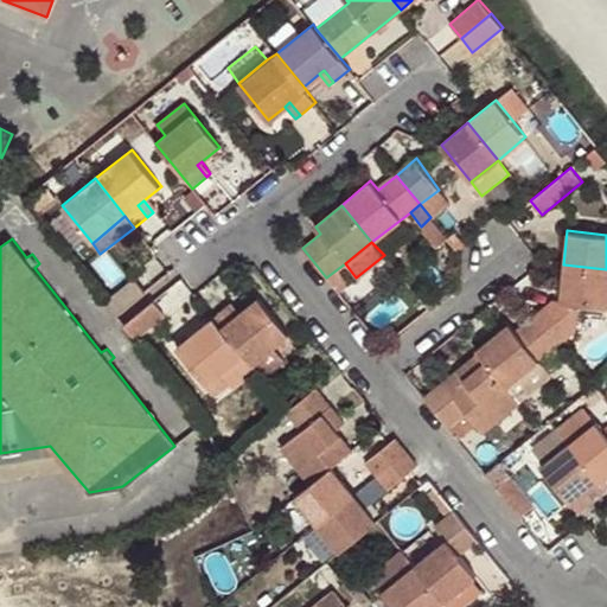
[(554,298),(531,315),(556,345),(576,328),(579,305),(606,307),(606,269),(563,264),(560,298),(554,298)]
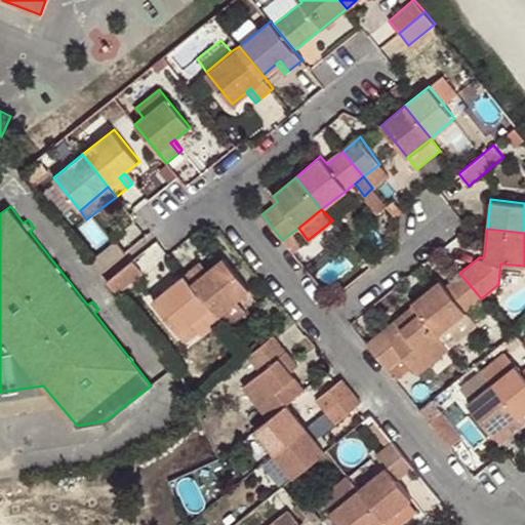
[(116,240),(92,259),(98,268),(122,247),(116,240)]
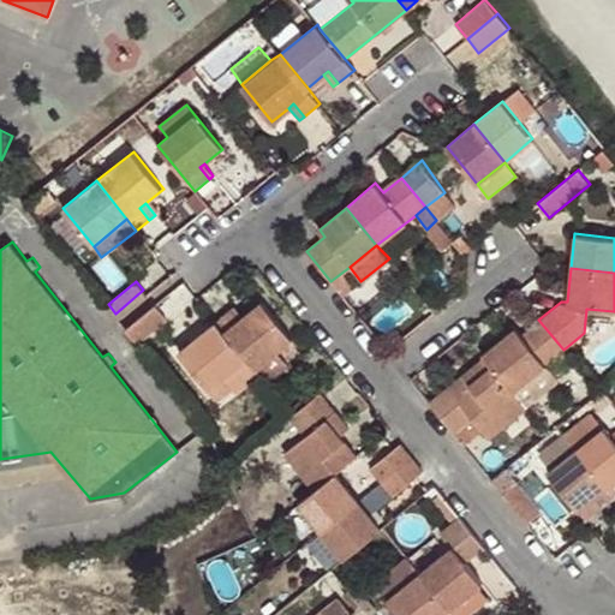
[(119,318),(148,296),(143,290),(115,314),(119,318)]
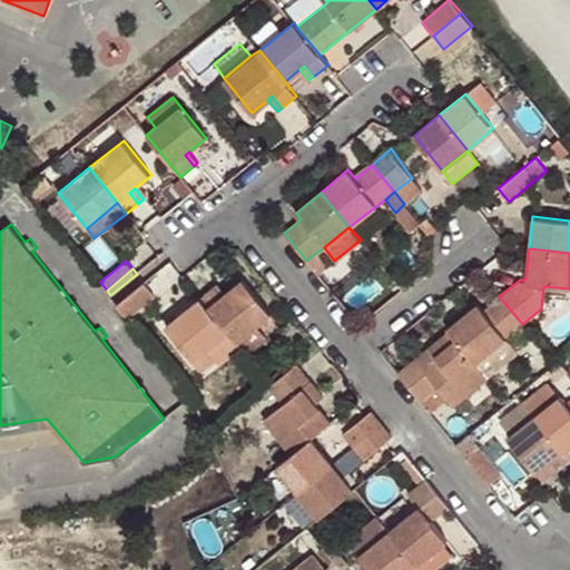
[(212,286),(198,297),(227,334),(236,343),(256,326),(272,314),(242,278),(225,293),(220,296),(212,286)]
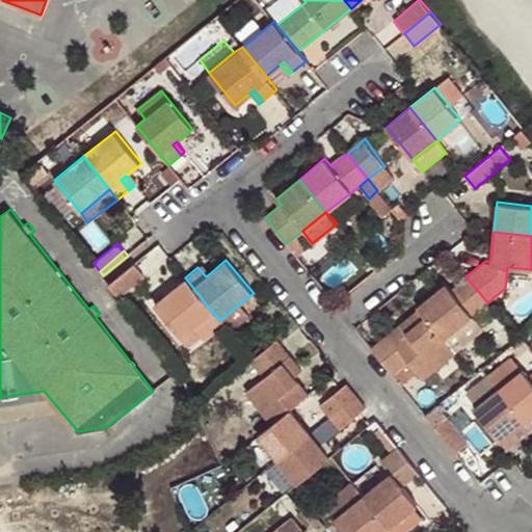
[(134,263),(109,284),(113,288),(137,268),(134,263)]
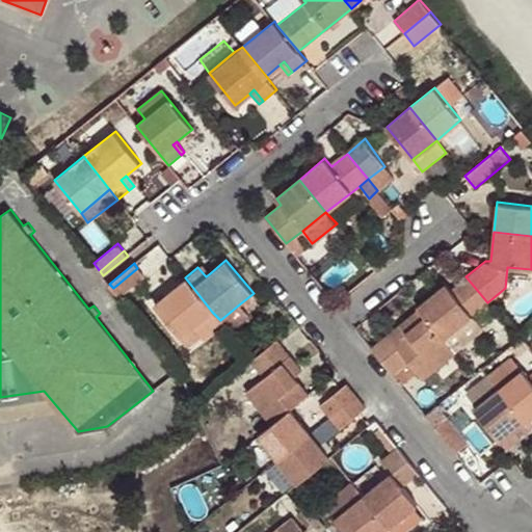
[(206,276),(210,273),(203,264),(197,267),(206,276)]
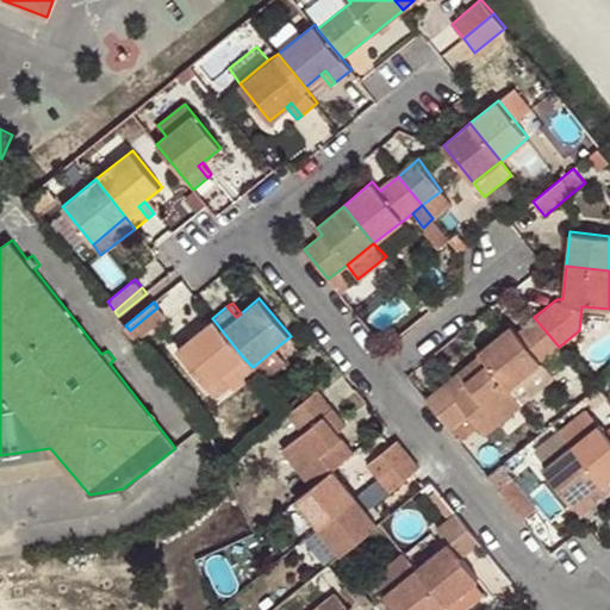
[(157,307),(130,330),(137,338),(166,317),(157,307)]
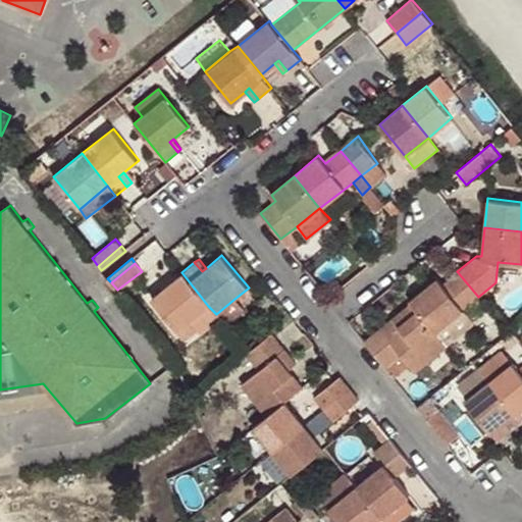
[(436,277),(408,301),(411,303),(434,332),(463,309),(478,297),(457,271),(442,284),(436,277)]
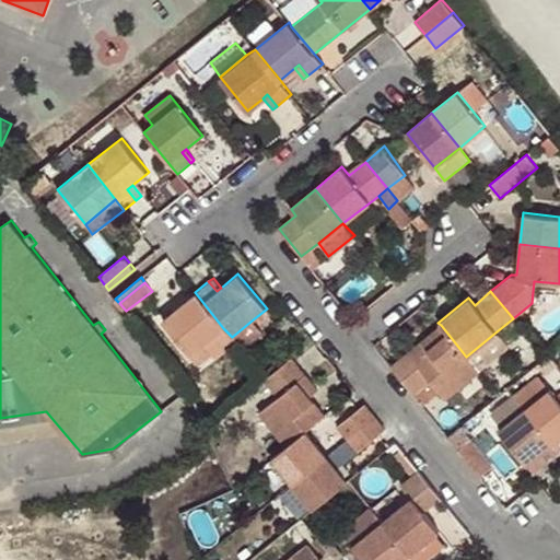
[(223,328),(195,292),(161,319),(190,354),(223,328)]
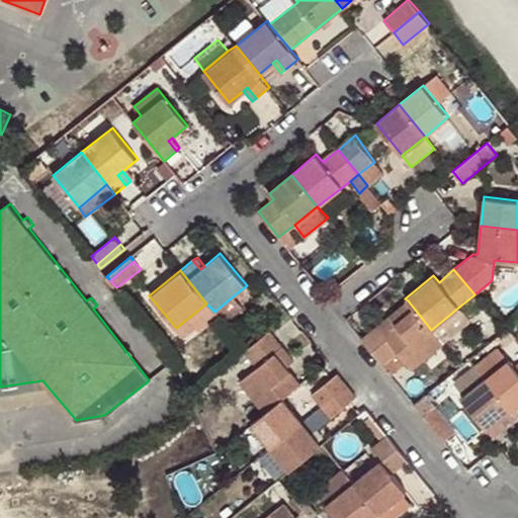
[(214,312),(219,316),(223,321),(241,306),(233,296),(214,312)]
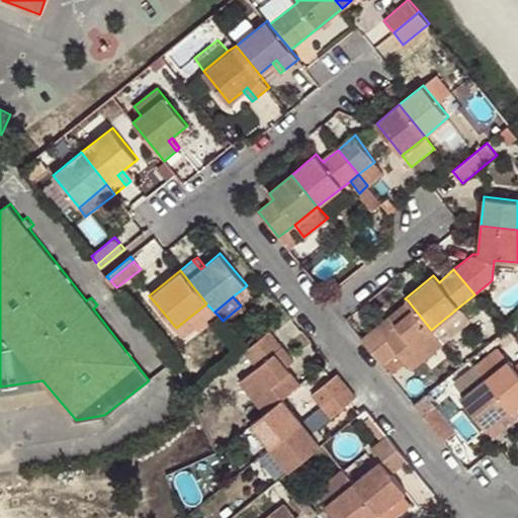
[(410,366),(441,341),(431,330),(408,300),(394,313),(400,320),(383,333),(377,326),(361,339),(381,364),(398,351),(407,362),(410,366)]
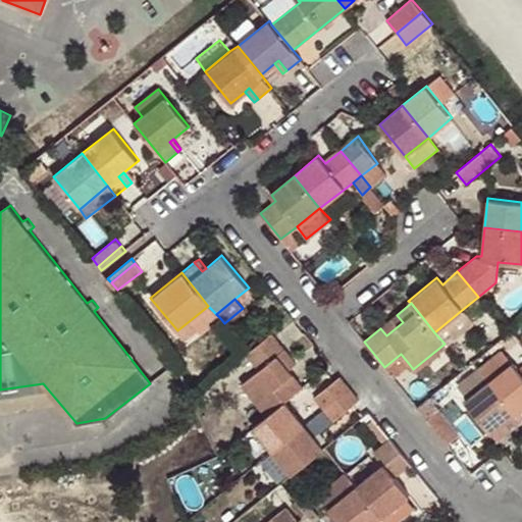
[(200,335),(220,318),(216,314),(208,306),(177,330),(186,341),(198,331),(200,335)]
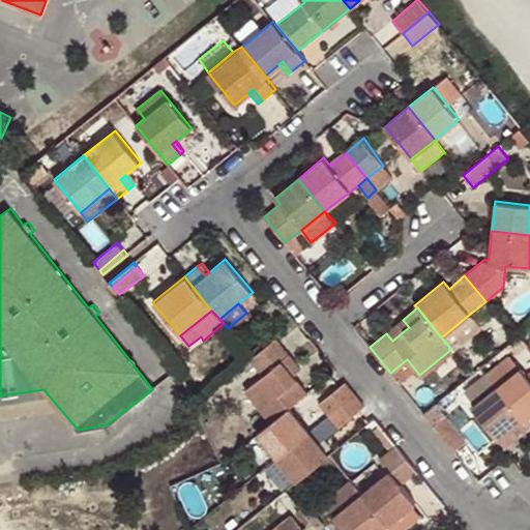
[(441,337),(451,349),(480,326),(470,314),(441,337)]
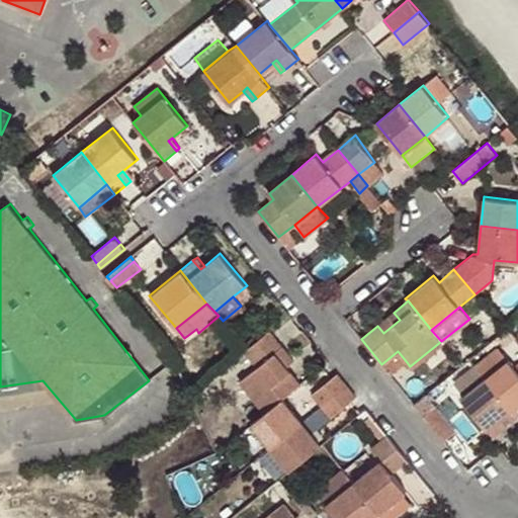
[(394,313),(377,326),(383,333),(400,320),(394,313)]
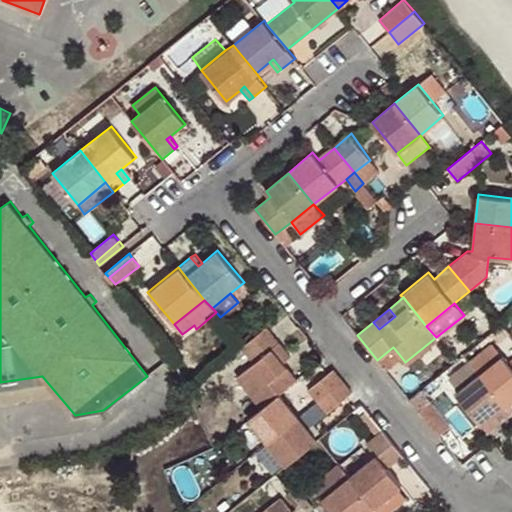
[(510,332),(503,324),(499,327),(491,334),(498,341),(510,332)]
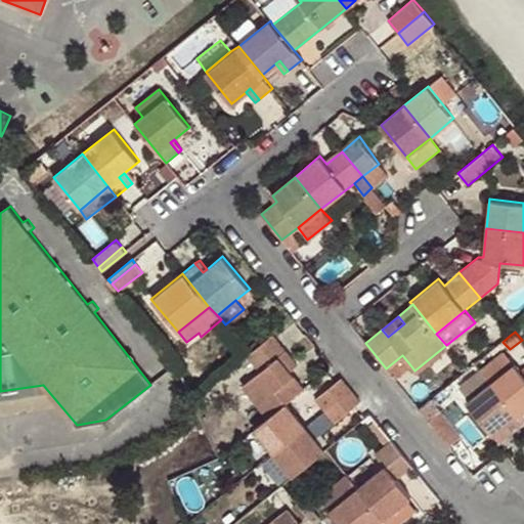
[(273,334),(247,355),(260,370),(242,385),(267,417),(285,402),(303,387),(295,377),(291,372),(296,366),(298,365),(273,334)]
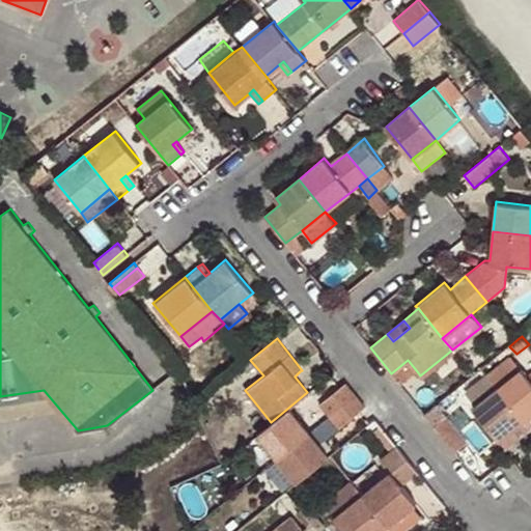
[(530,379),(512,357),(487,378),(498,389),(524,420),(530,414),(530,379)]
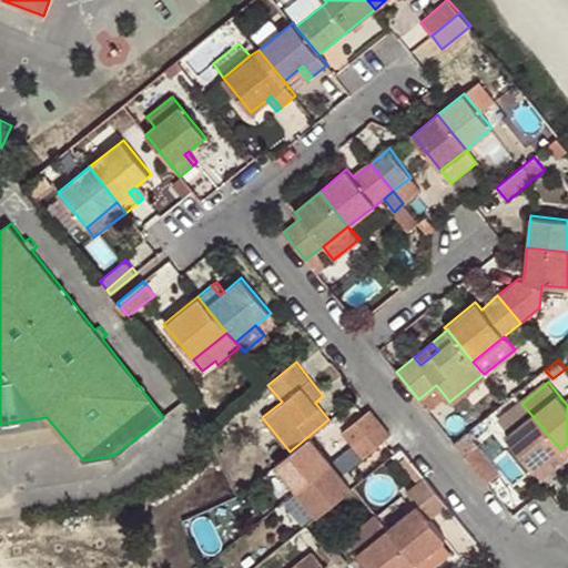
[(418,399),(429,413),(446,397),(436,385),(418,399)]
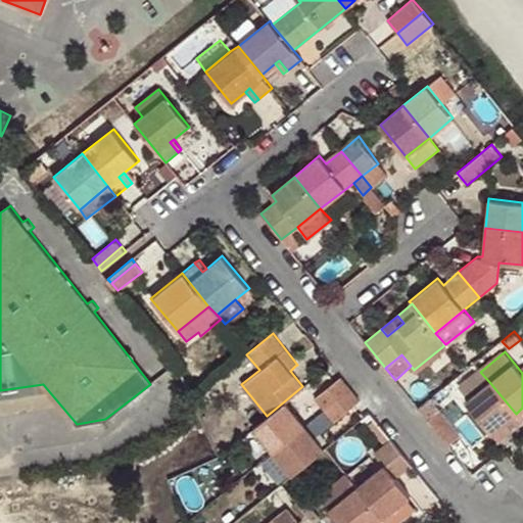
[(299,372),(295,366),(290,371),(294,376),(299,372)]
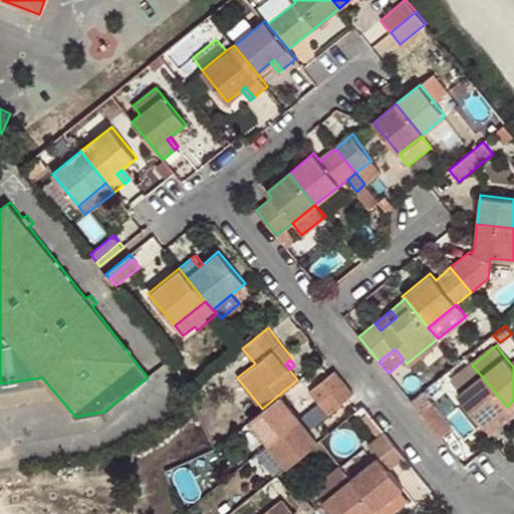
[(482,376),(472,365),(453,381),(462,393),(482,376)]
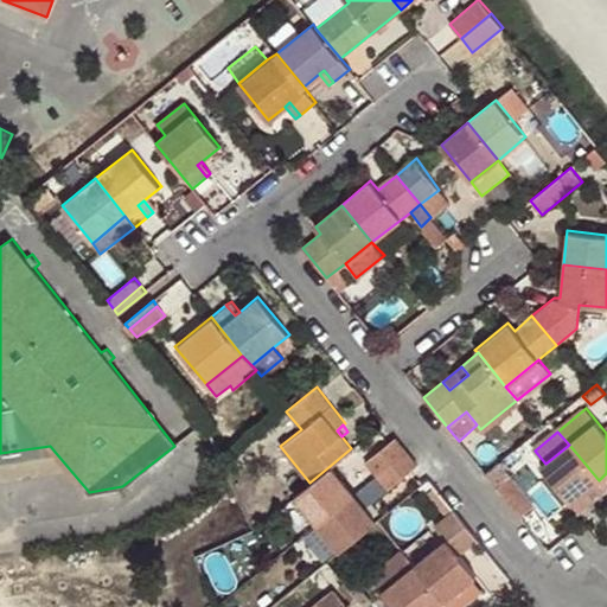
[(407,452),(395,438),(365,461),(376,475),(407,452)]
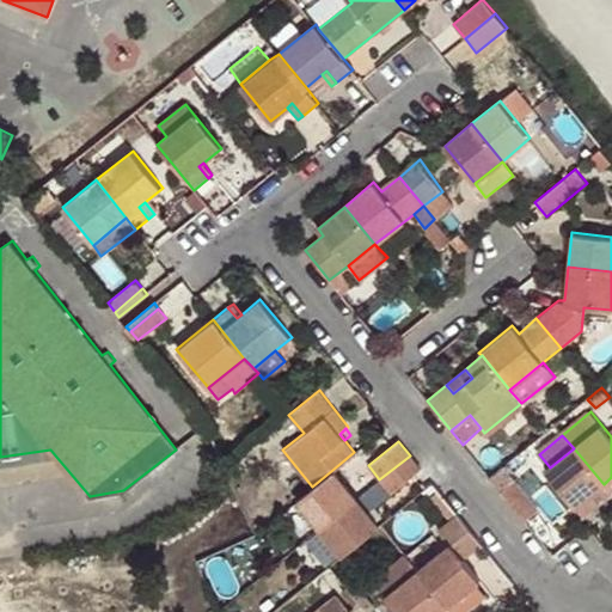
[(574,448),(550,467),(545,471),(575,508),(604,484),(574,448)]
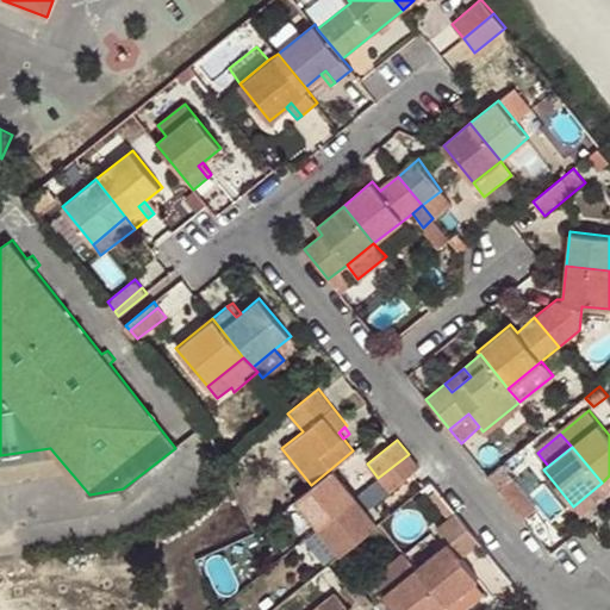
[(0,455),(0,465),(56,455),(50,448),(0,455)]
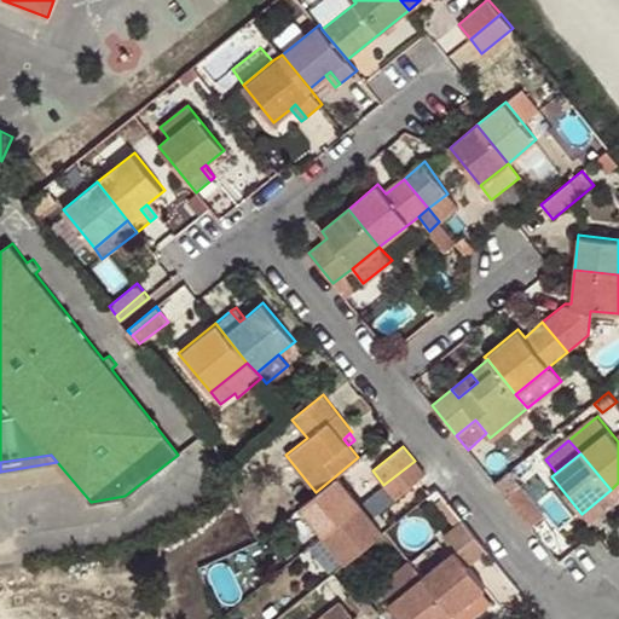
[(415,461),(383,485),(395,501),(426,475),(415,461)]
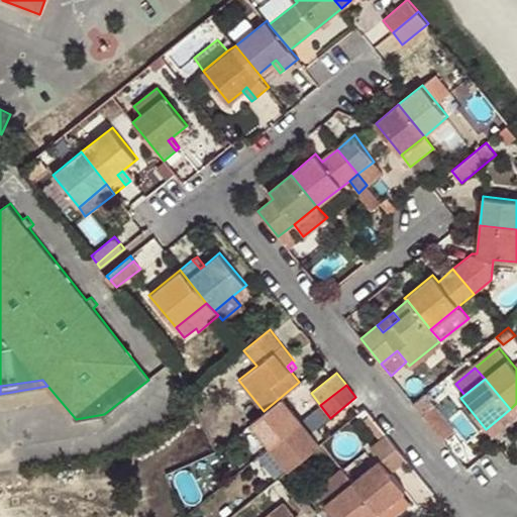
[(264,411),(249,423),(269,447),(301,421),(281,397),(264,411)]
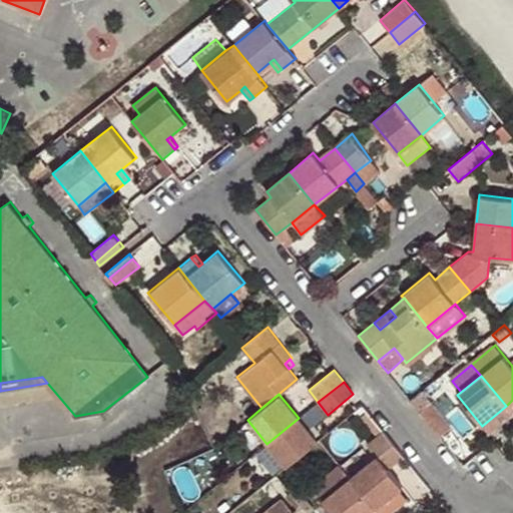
[(420,412),(440,437),(451,427),(431,401),(420,412)]
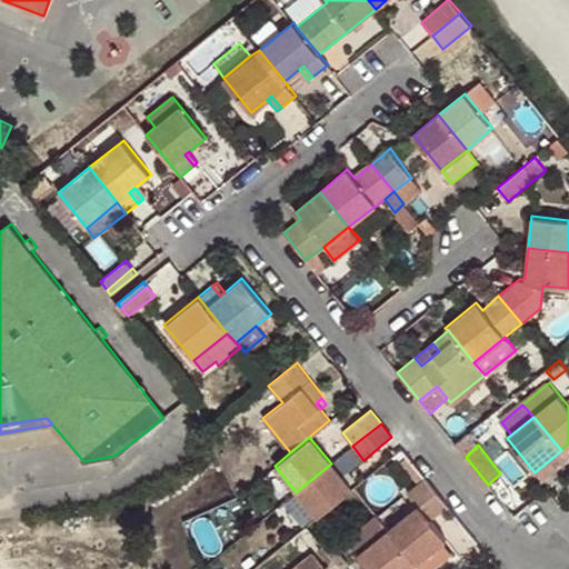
[(541,481),(568,460),(561,450),(535,472),(541,481)]
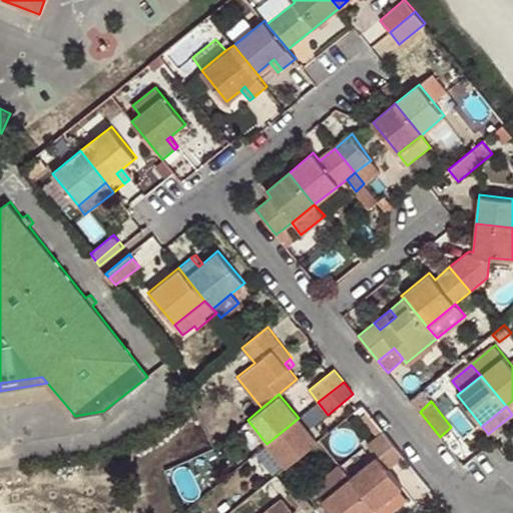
[(299,418),(267,444),(286,466),(318,441),(299,418)]
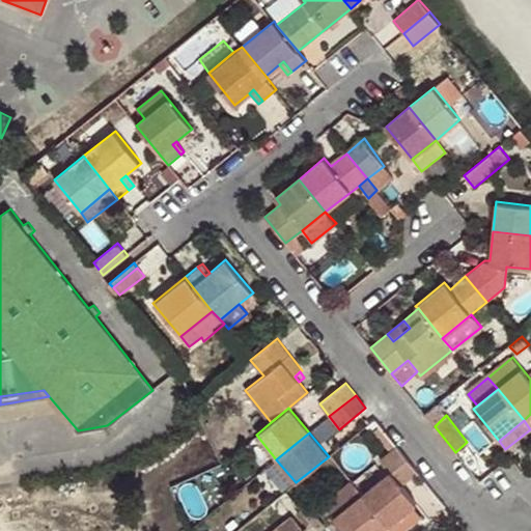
[(418,472),(397,446),(380,459),(390,472),(363,494),(389,526),(416,504),(401,485),(418,472)]
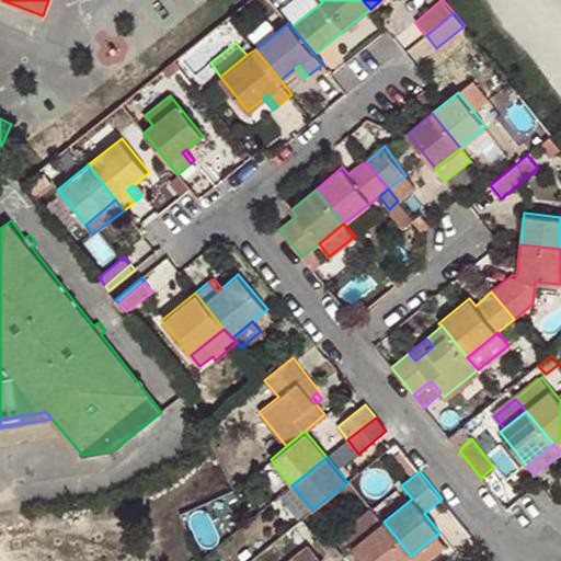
[(384,522),(371,507),(341,531),(353,546),(384,522)]
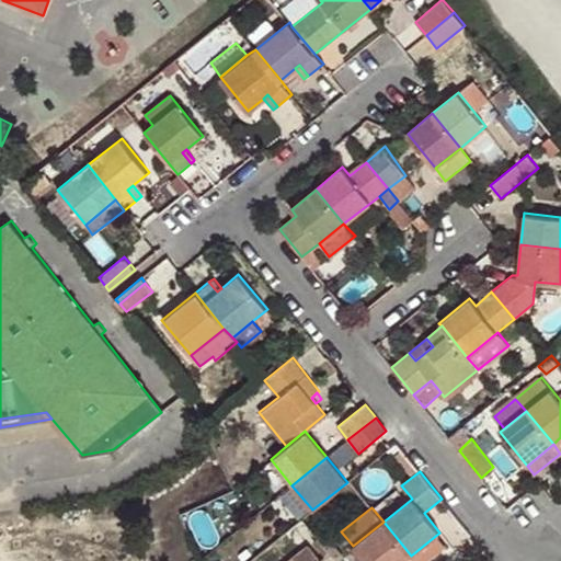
[(365,560),(403,560),(408,558),(411,556),(384,522),(353,546),(365,560)]
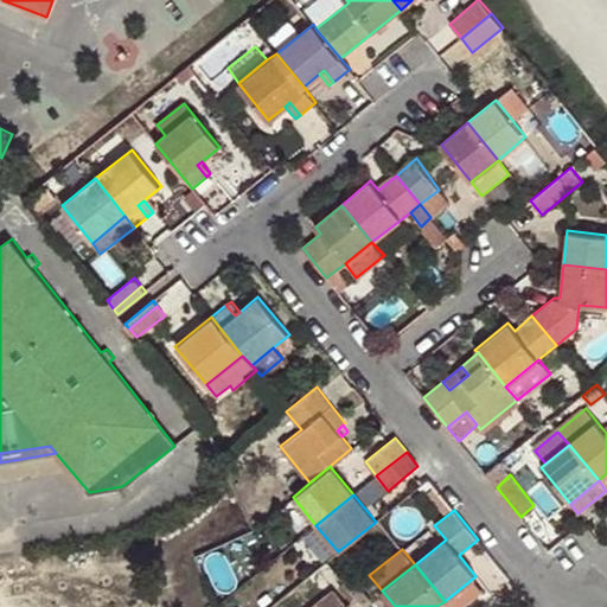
[(358,585),(352,589),(353,592),(359,599),(365,606),(368,606),(374,602),(358,585)]
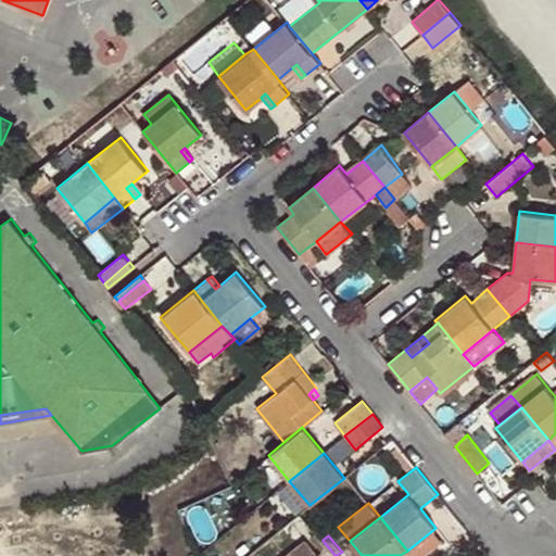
[(318,555),(329,548),(324,542),(305,555),(318,555)]
